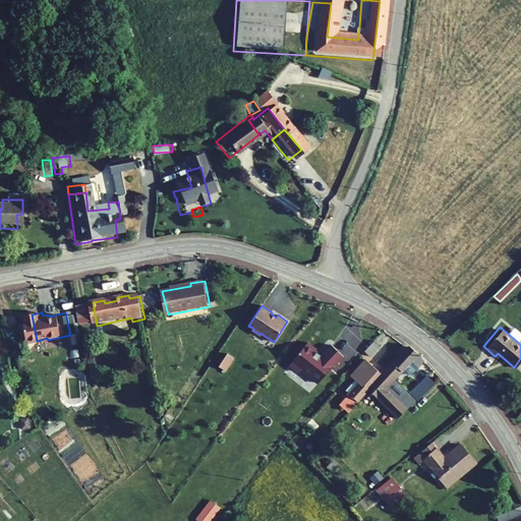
[(381,347),(373,341),(364,351),(370,357),(381,347)]
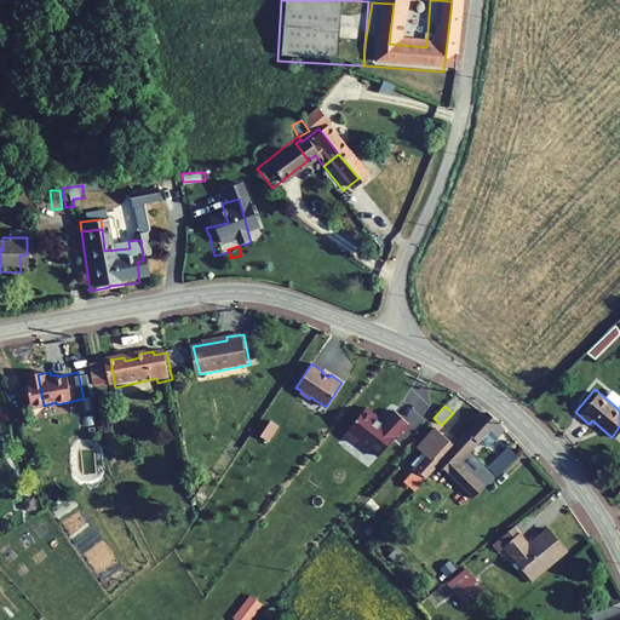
[(366,408),(345,435),(356,443),(359,441),(378,457),(408,424),(394,411),(383,424),(375,418),(377,417),(366,408)]
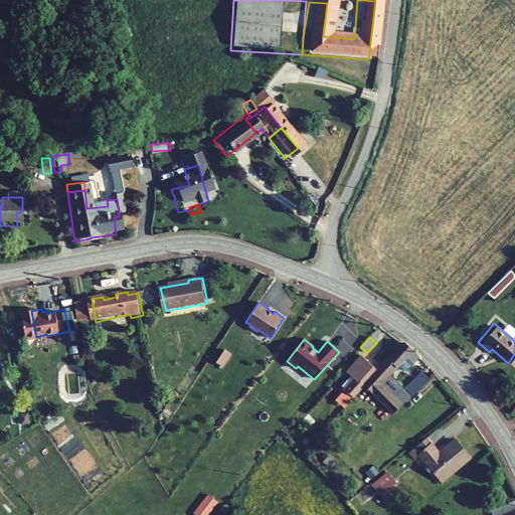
[(413,363),(419,357),(403,343),(401,345),(398,342),(392,348),(396,352),(389,359),(387,357),(380,366),(390,375),(407,357),(413,363)]
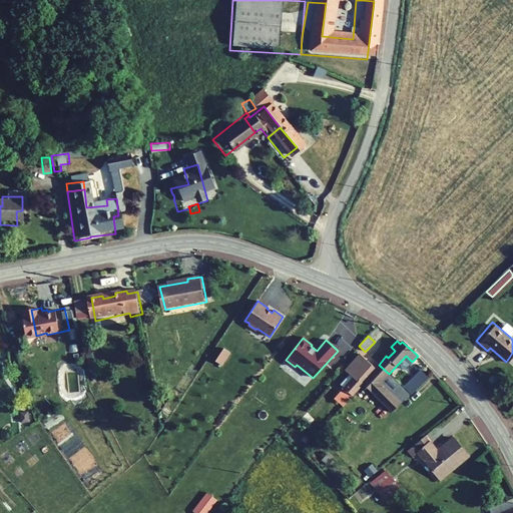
[(223,349),(214,361),(221,366),(230,353),(223,349)]
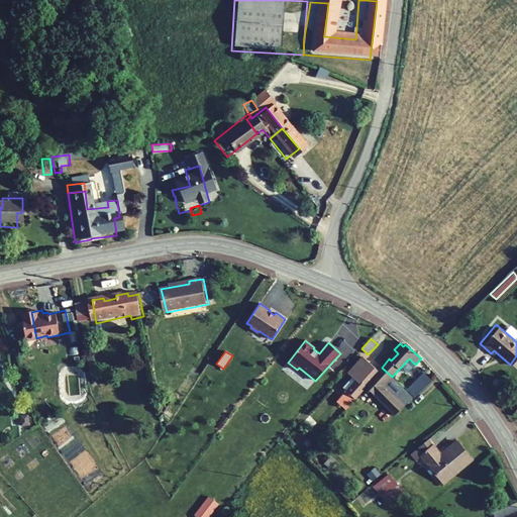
[(365,386),(379,372),(376,369),(363,356),(347,374),(352,378),(355,381),(346,391),(336,402),(345,410),(366,387),(365,386)]
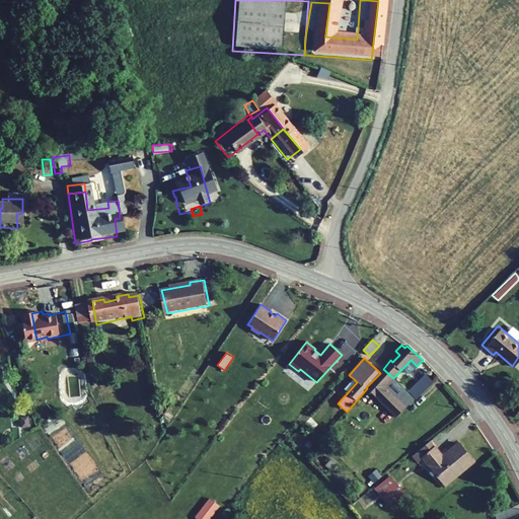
[(414,399),(393,378),(383,369),(380,373),(366,387),(367,388),(395,417),(414,399)]
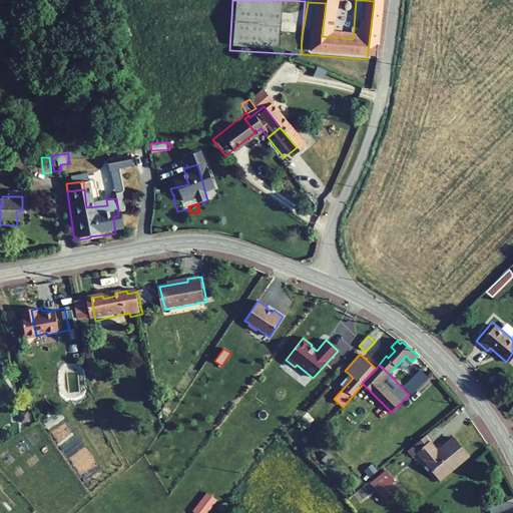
[(428,378),(421,371),(415,376),(422,384),(428,378)]
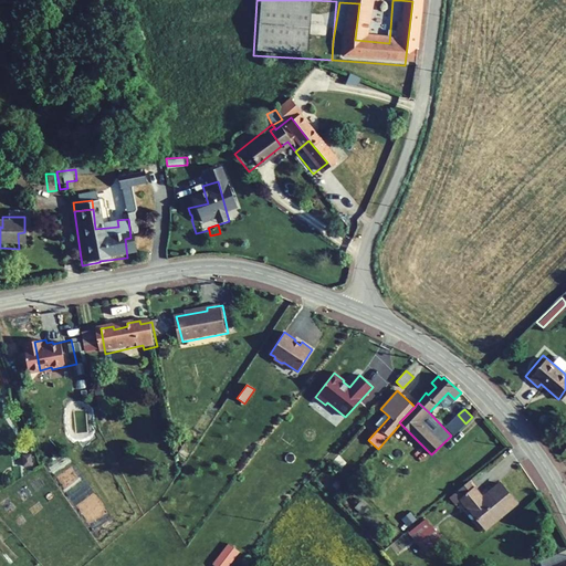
[(386,413),(375,425),(379,428),(389,417),(386,413)]
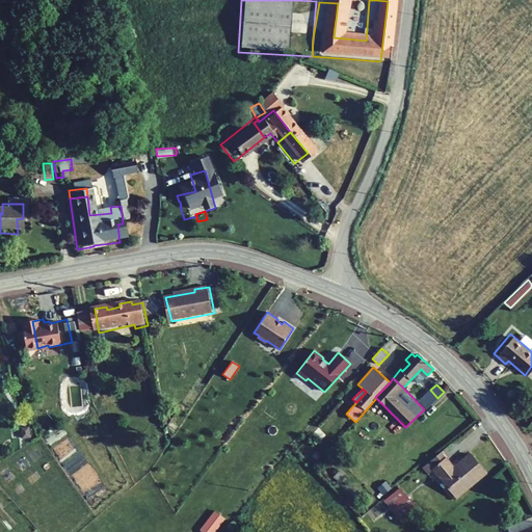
[(435,400),(437,398),(430,390),(428,392),(435,400)]
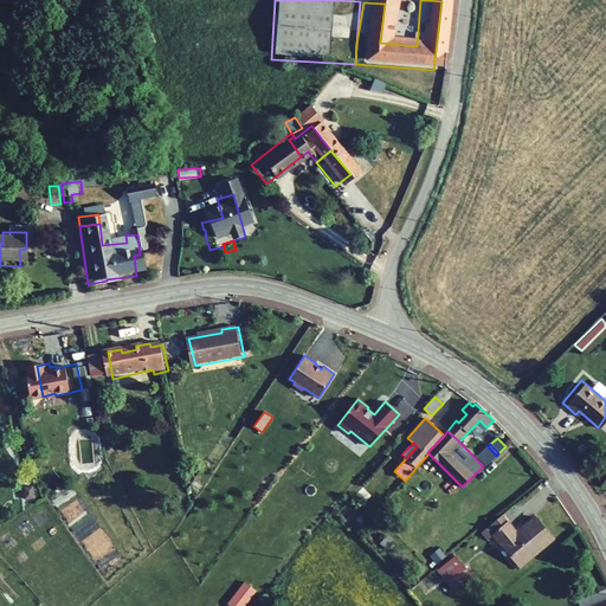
[(496,456),(488,446),(482,452),(490,462),(496,456)]
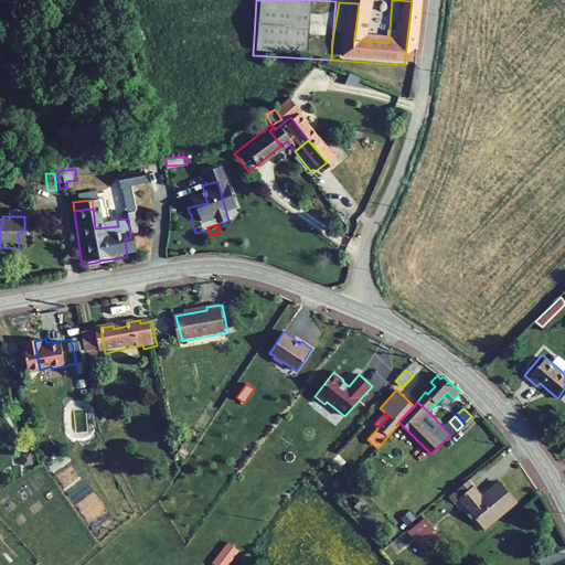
[(457,430),(449,422),(445,426),(454,435),(457,430)]
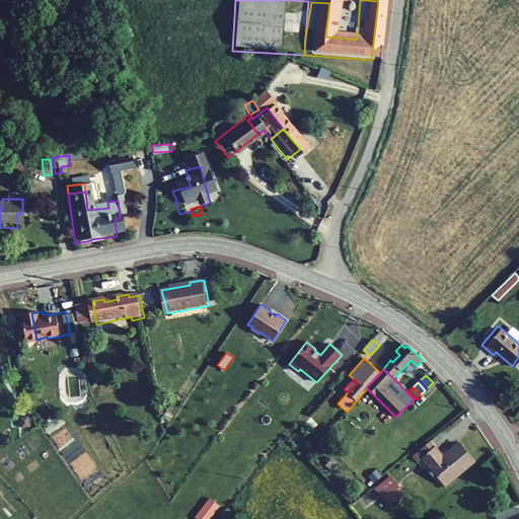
[(310,419),(305,424),(312,431),(317,425),(310,419)]
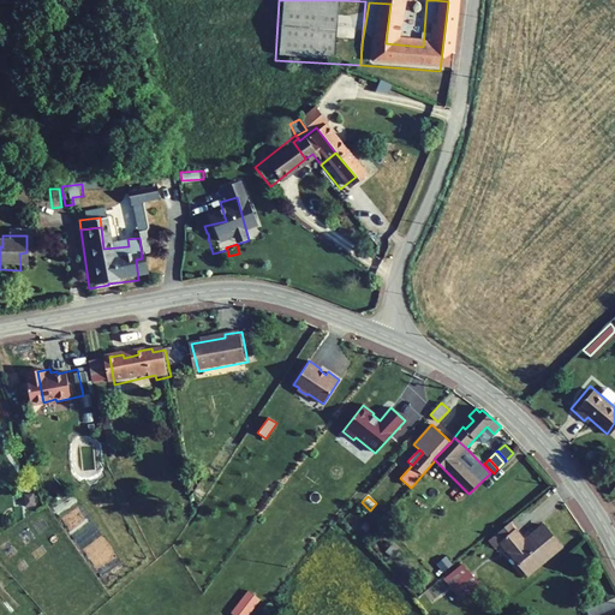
[(364,523),(360,527),(366,532),(370,529),(364,523)]
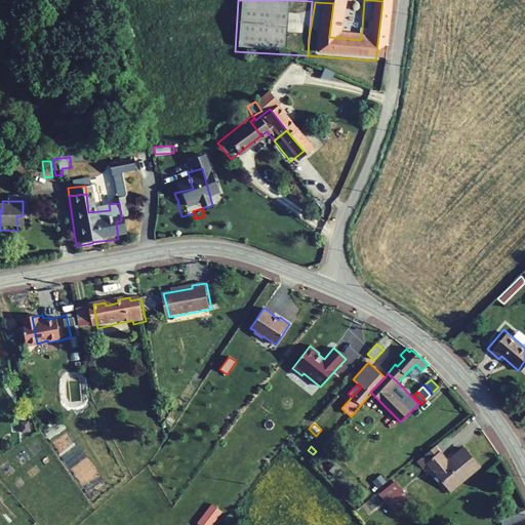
[(428,463),(440,453),(435,447),(416,461),(421,468),(428,463)]
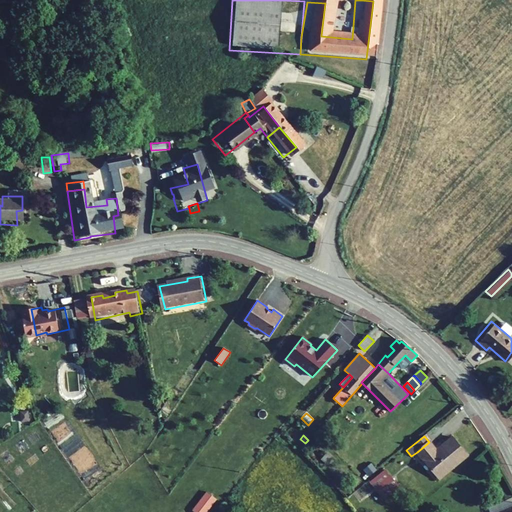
[(429,442),(417,452),(439,478),(467,455),(452,437),(436,450),(429,442)]
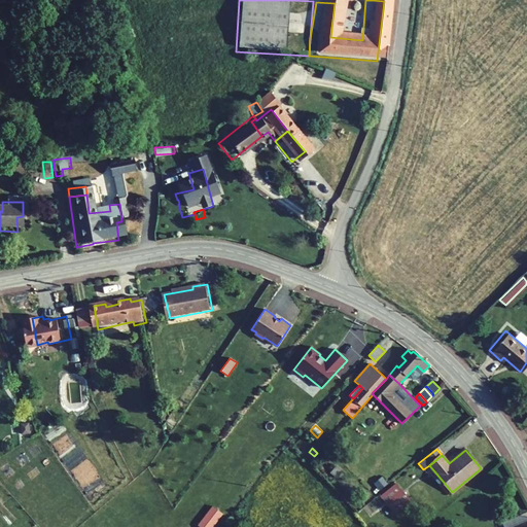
[(342,471),(336,466),(330,472),(337,479),(342,471)]
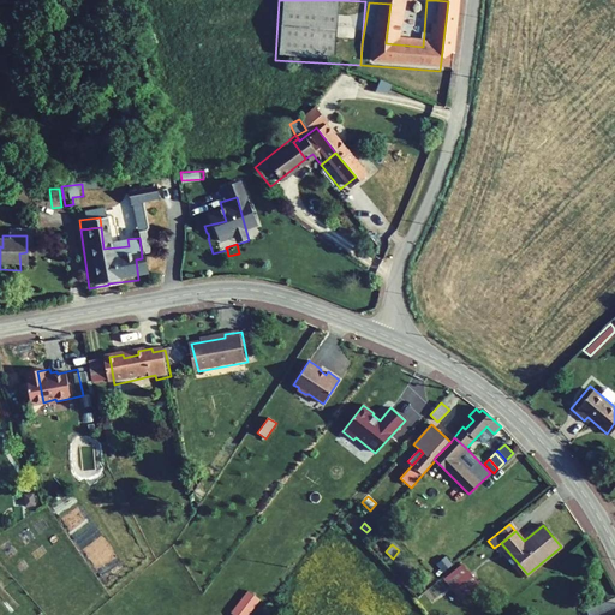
[(436,565),(442,572),(452,565),(446,556),(436,565)]
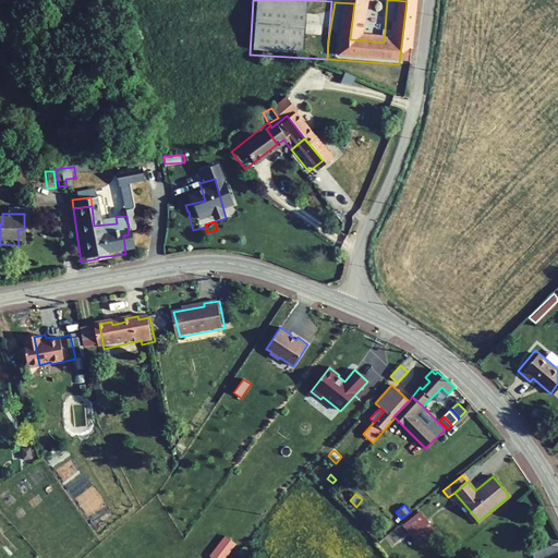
[(420,512),(407,523),(411,529),(412,530),(417,525),(425,535),(434,530),(420,512)]
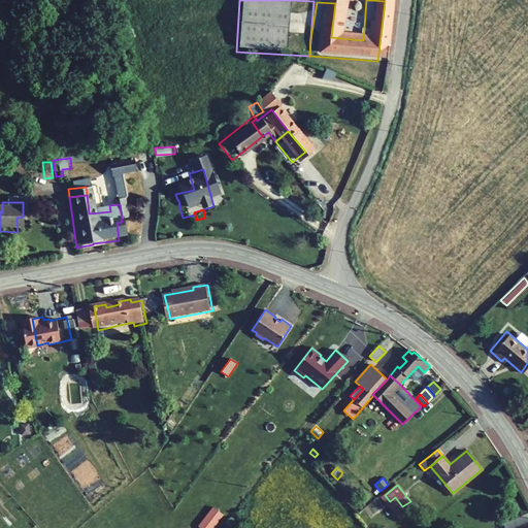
[(390,501),(389,500),(386,502),(395,514),(402,506),(395,497),(390,501)]
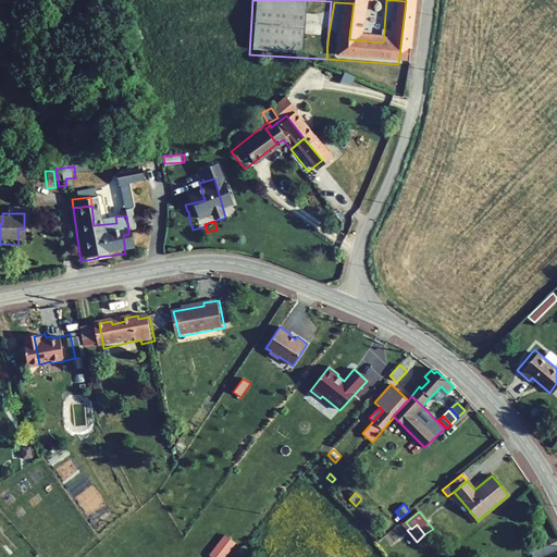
[(532,556),(545,556),(556,552),(556,541),(531,553),(532,556)]
